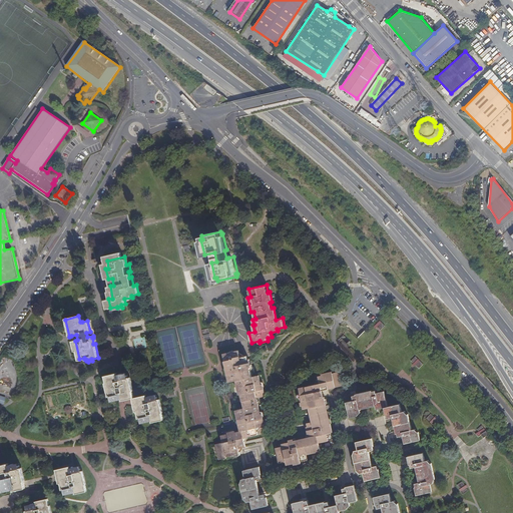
[(345,334),(342,337),(348,343),(351,341),(345,334)]
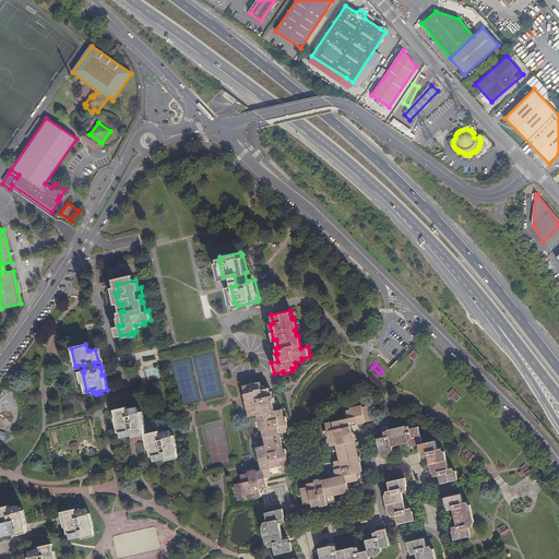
[(288,463),(288,461),(286,451),(284,451),(281,433),(287,432),(287,431),(288,431),(287,428),(288,428),(288,426),(286,418),(285,418),(283,408),(275,411),(273,401),(274,401),(272,392),(271,392),(271,390),(269,390),(269,389),(262,390),(261,382),(244,385),(246,394),(244,394),(245,399),(246,399),(248,406),(250,406),(252,417),(260,415),(262,425),(260,425),(262,435),(262,436),(264,435),(266,445),(259,447),(261,458),(260,458),(262,471),(257,472),(257,471),(251,472),(251,473),(241,475),(242,483),(236,485),(239,501),(247,500),(247,498),(257,495),(258,497),(262,496),(261,488),(269,487),(266,477),(281,474),(280,466),(287,465),(287,463),(288,463)]
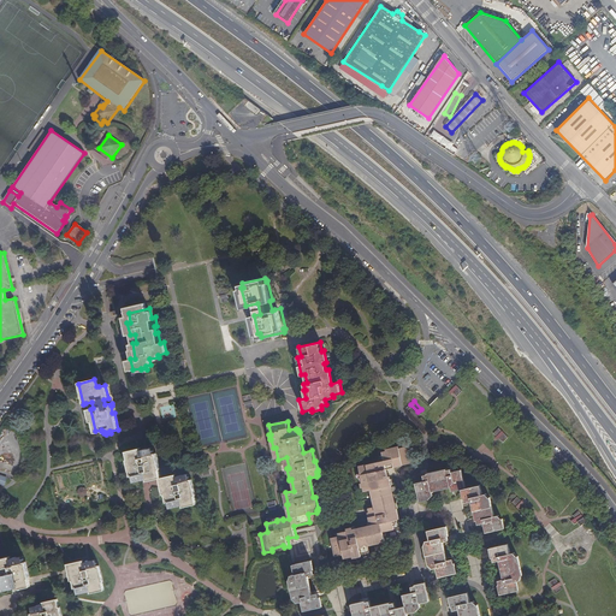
[(16,424),(11,430),(17,434),(22,454),(29,452),(28,444),(25,431),(16,424)]
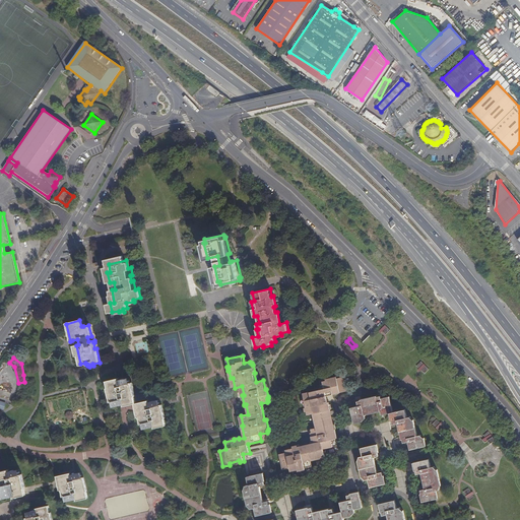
[(429,369),(421,362),(417,365),(425,373),(429,369)]
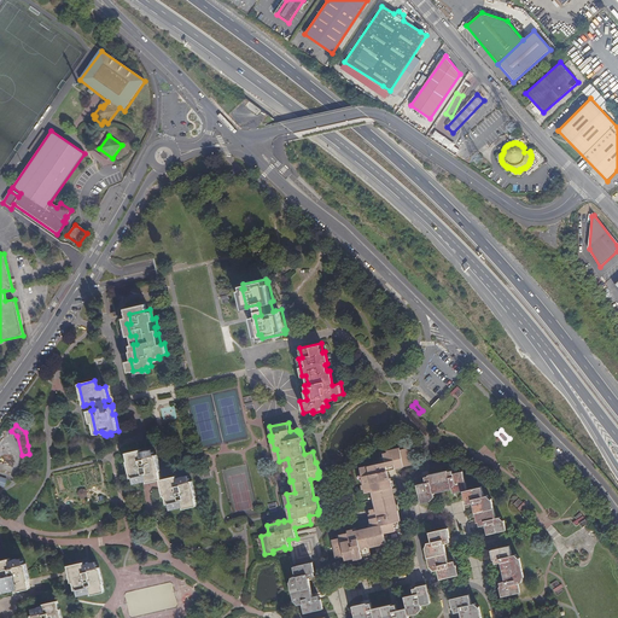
[(382,544),(385,543),(384,542),(388,541),(385,532),(402,530),(400,522),(402,522),(398,507),(397,507),(392,484),(394,483),(392,478),(390,478),(389,471),(413,465),(414,465),(410,449),(407,449),(407,448),(406,448),(401,449),(401,448),(388,450),(388,452),(384,453),(385,461),(361,467),(363,478),(361,478),(365,489),(367,488),(368,491),(377,489),(380,507),(373,508),(373,513),(372,513),(373,520),(374,520),(375,525),(371,526),(354,530),(354,529),(348,530),(349,531),(340,534),(342,537),(332,538),(337,557),(345,554),(347,558),(354,557),(355,558),(361,557),(361,555),(371,553),(369,544),(380,542),(382,544)]
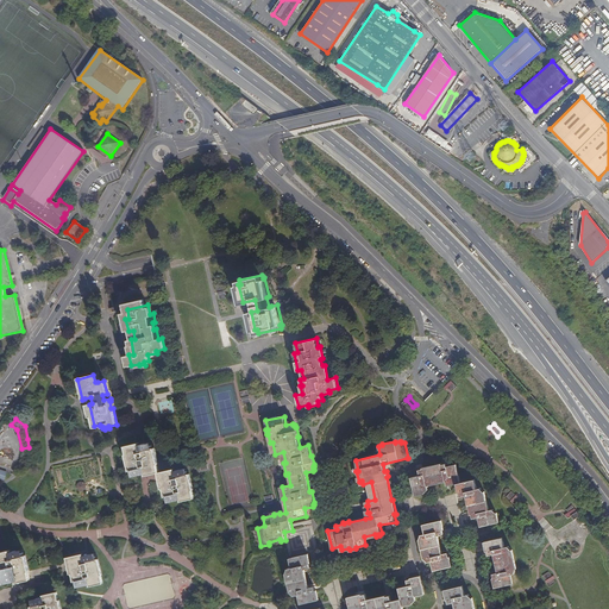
[(126,453),(127,454),(129,459),(127,459),(127,462),(131,460),(132,466),(129,468),(130,469),(132,469),(133,472),(132,472),(133,475),(143,472),(143,475),(143,476),(156,473),(158,481),(161,481),(162,487),(161,487),(162,489),(163,489),(163,490),(164,496),(163,496),(163,498),(165,498),(165,503),(177,501),(177,502),(194,498),(192,489),(190,489),(189,483),(190,483),(190,479),(188,481),(187,475),(189,475),(188,472),(186,472),(186,469),(187,469),(186,468),(174,470),(159,472),(158,470),(159,470),(157,463),(157,462),(156,462),(155,458),(155,457),(156,456),(156,454),(155,454),(154,450),(155,450),(154,447),(152,447),(151,443),(138,446),(138,444),(124,447),(125,453),(126,453)]
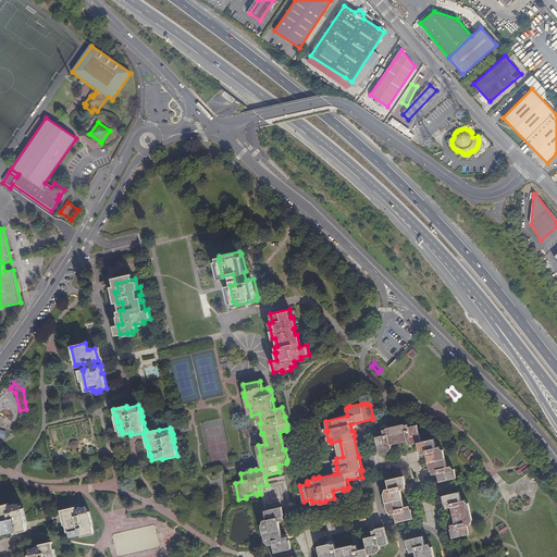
[(118,420),(116,416),(114,417),(118,432),(120,431),(121,436),(131,434),(131,432),(122,434),(121,432),(122,432),(121,429),(119,429),(118,428),(121,426),(120,421),(116,422),(116,420),(118,420)]
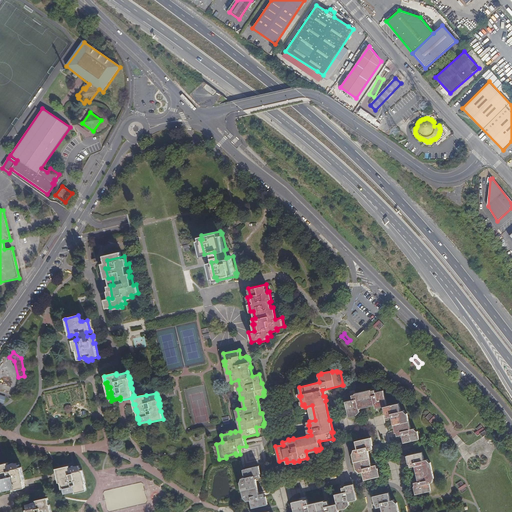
[(359,410),(360,410),(359,409),(375,405),(375,408),(384,406),(386,415),(387,414),(388,418),(392,417),(396,432),(397,432),(398,436),(400,435),(400,436),(402,435),(404,442),(419,438),(417,431),(415,431),(414,431),(414,428),(411,429),(411,428),(407,413),(405,413),(404,409),(401,410),(399,403),(387,405),(387,403),(386,398),(385,398),(383,390),(377,391),(376,392),(375,389),(374,390),(372,391),(372,390),(355,393),(355,395),(352,395),(353,400),(350,400),(345,401),(348,418),(357,416),(357,414),(356,413),(360,413),(359,410)]
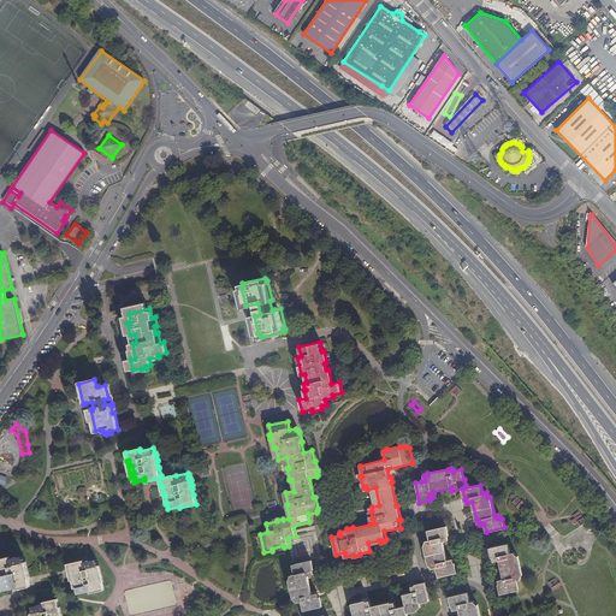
[(83,497),(88,492),(82,486),(77,492),(83,497)]
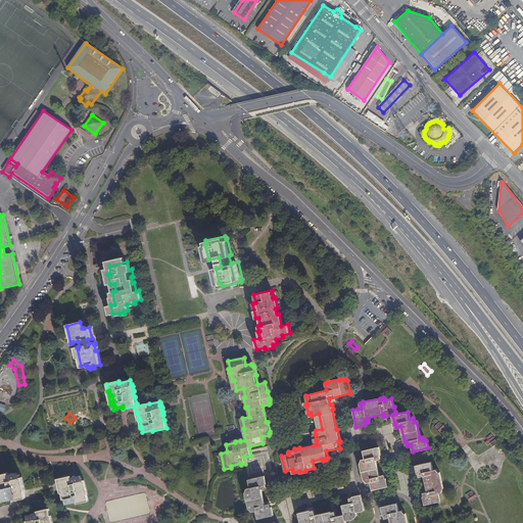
[(440,422),(436,426),(442,433),(446,429),(440,422)]
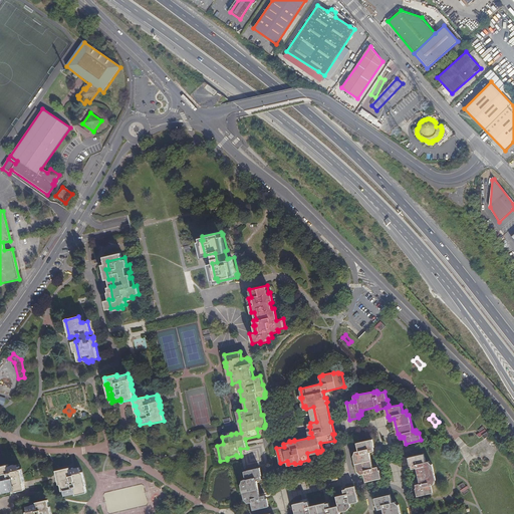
[(484,428),(476,433),(481,440),(489,435),(484,428)]
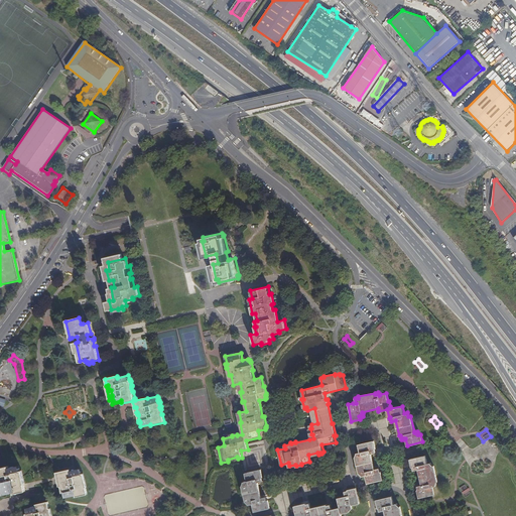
[(371,454),(374,453),(375,453),(372,439),(357,443),(359,452),(356,453),(357,456),(355,457),(359,474),(360,474),(361,477),(364,476),(366,484),(382,481),(380,473),(379,473),(379,472),(379,471),(381,470),(380,468),(376,469),(375,467),(373,467),(371,459),(372,459),(371,454)]
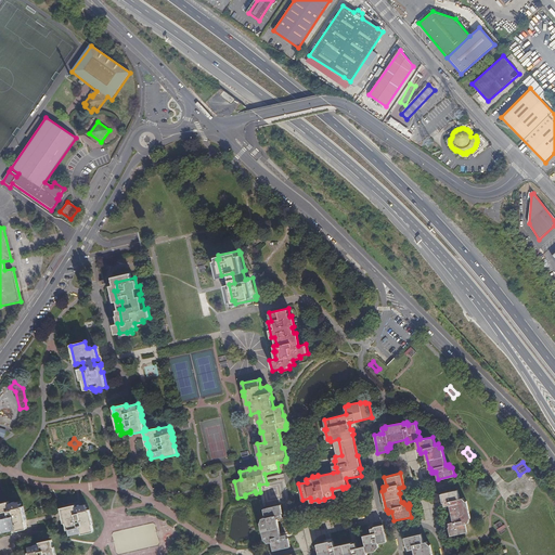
[(459,491),(441,494),(443,502),(444,502),(444,506),(450,505),(454,521),(450,523),(450,527),(449,527),(451,536),(466,532),(465,525),(466,525),(466,523),(468,523),(468,520),(470,519),(469,517),(466,501),(464,501),(463,498),(460,498),(459,491)]
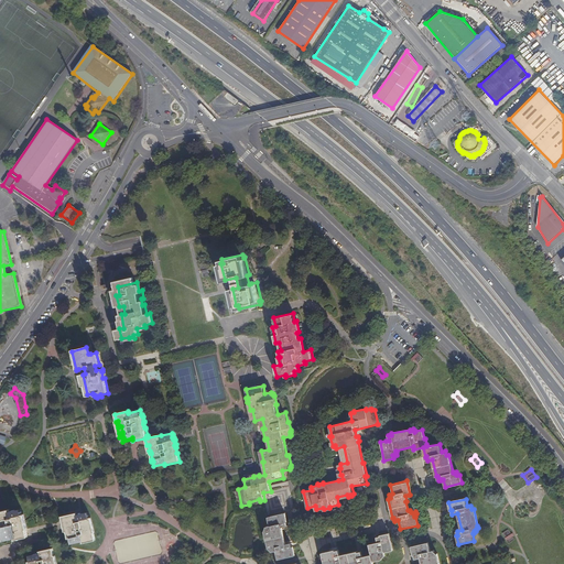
[(14,541),(28,538),(26,529),(25,530),(24,524),(25,523),(24,521),(23,522),(21,522),(20,517),(22,517),(23,516),(23,514),(20,514),(20,512),(21,511),(21,509),(8,512),(8,510),(0,511),(0,534),(0,535),(0,537),(2,535),(3,541),(14,539),(14,541)]
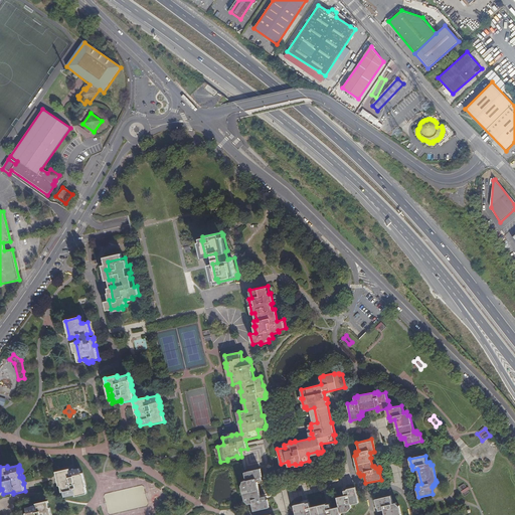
[(75,496),(88,493),(86,486),(84,481),(86,481),(84,479),(83,479),(81,479),(80,474),(82,474),(83,474),(83,472),(80,473),(80,470),(81,470),(80,468),(69,470),(69,468),(55,472),(57,479),(60,478),(61,485),(59,485),(58,485),(59,487),(61,487),(62,491),(62,492),(63,491),(65,497),(75,494),(75,496)]
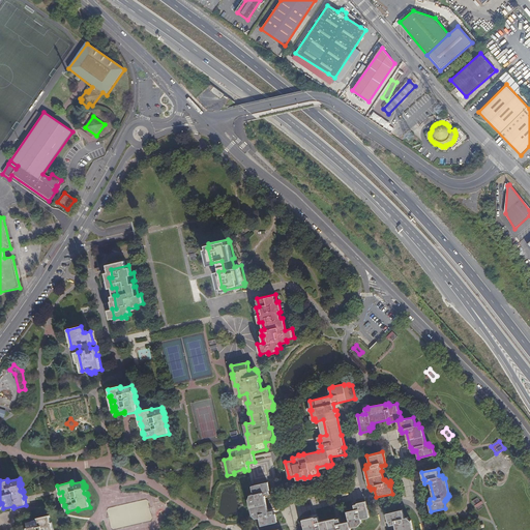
[(269,509),(266,501),(264,494),(270,493),(271,493),(270,488),(269,484),(268,484),(252,489),(253,493),(254,496),(251,497),(251,498),(251,500),(248,500),(252,514),(255,513),(256,518),(259,517),(260,521),(261,525),(277,521),(276,517),(275,513),(277,513),(276,510),(272,511),(271,509),(269,509)]
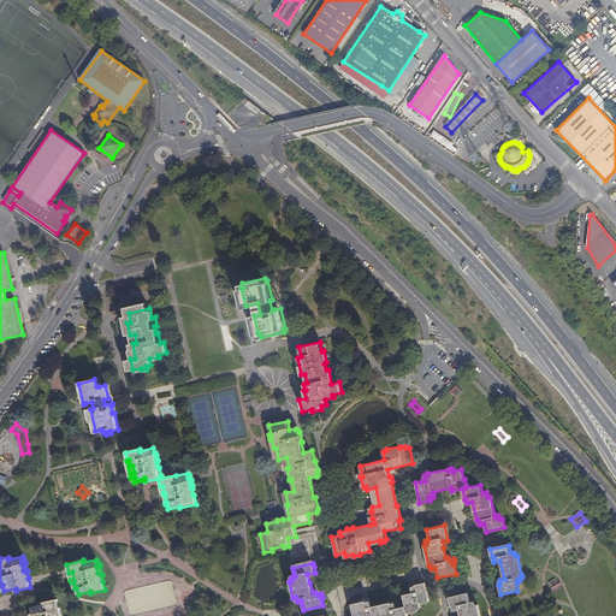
[(556,579),(549,584),(555,593),(562,588),(556,579)]
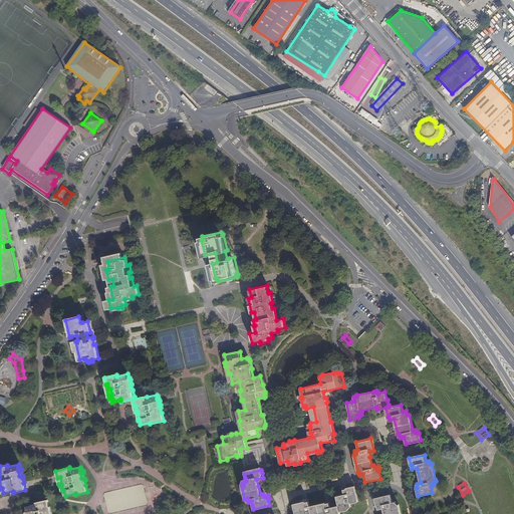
[(339,513),(340,512),(339,510),(347,509),(347,508),(347,506),(350,506),(350,504),(350,502),(358,500),(354,485),(343,488),(343,489),(340,490),(340,489),(339,490),(339,494),(338,494),(338,495),(333,496),(335,505),(334,505),(330,506),(326,507),(325,503),(323,503),(323,502),(309,505),(309,504),(307,504),(307,501),(304,501),(304,500),(294,502),(294,503),(293,503),(295,513),(339,513)]
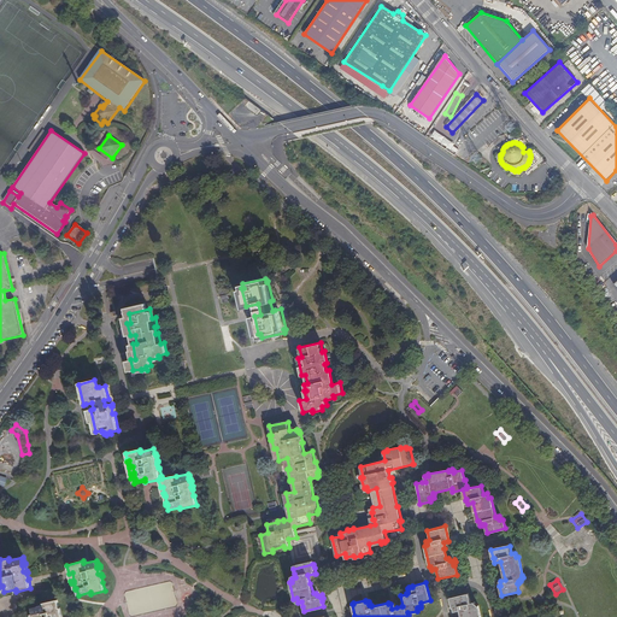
[(170,606),(176,604),(176,600),(170,587),(147,588),(134,593),(144,593),(136,597),(137,606),(133,595),(133,605),(129,606),(129,615),(135,612),(142,612),(142,609),(152,604),(164,604),(164,606),(170,606)]
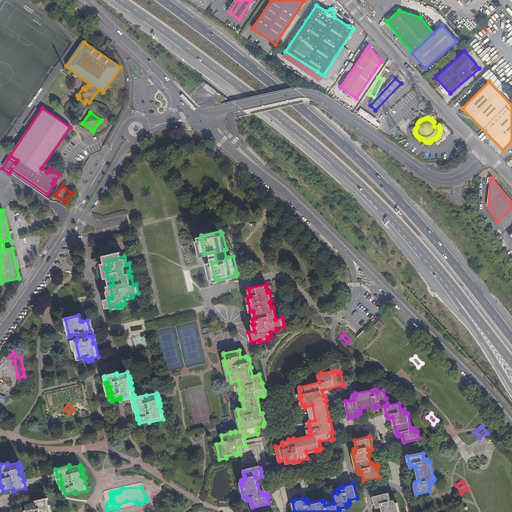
[(397,511),(396,502),(395,501),(393,502),(393,499),(390,500),(388,492),(373,495),(375,503),(376,503),(376,506),(377,506),(382,505),(383,511),(397,511)]
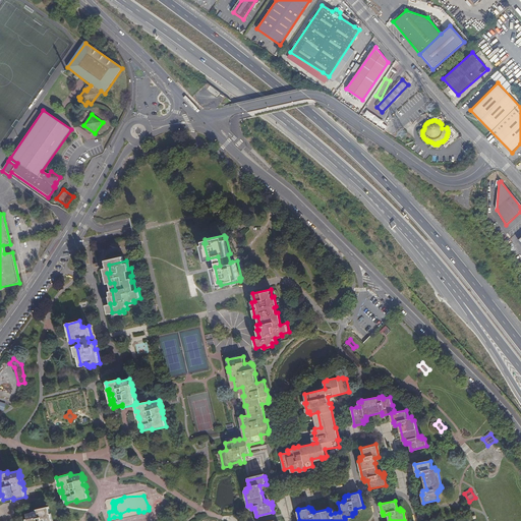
[(48,520),(49,520),(51,520),(50,518),(49,519),(49,513),(48,507),(36,509),(37,511),(25,513),(25,515),(24,516),(24,518),(26,518),(26,520),(48,520)]
